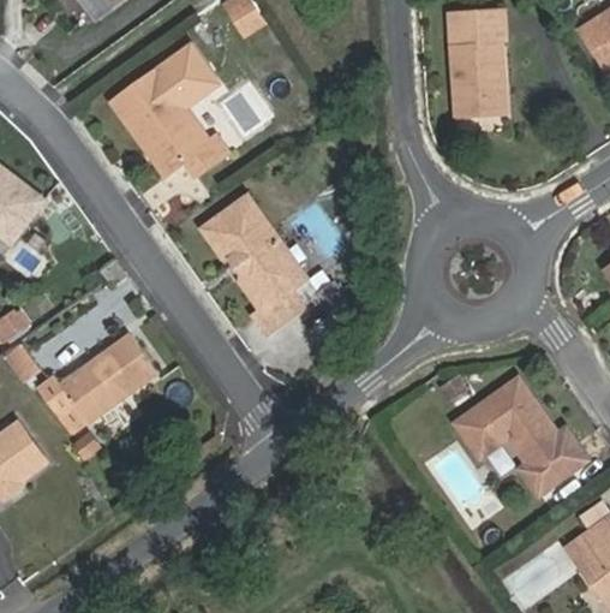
[(77,0),(91,19),(118,0),(77,0)]
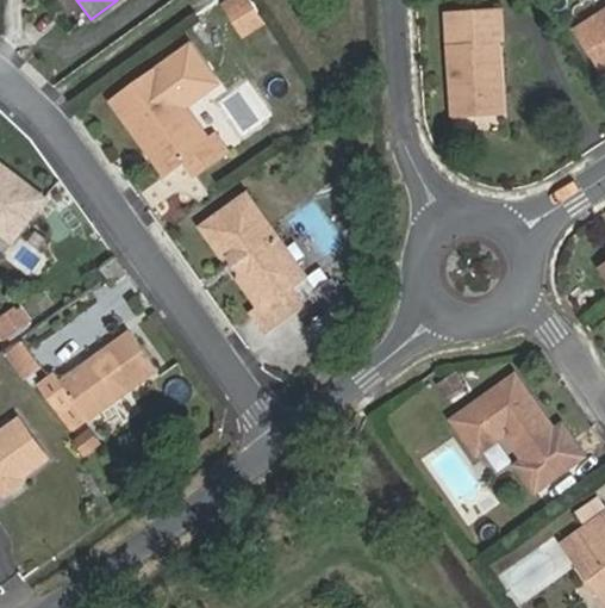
[(220,0),(241,33),(267,19),(255,0),(220,0)]
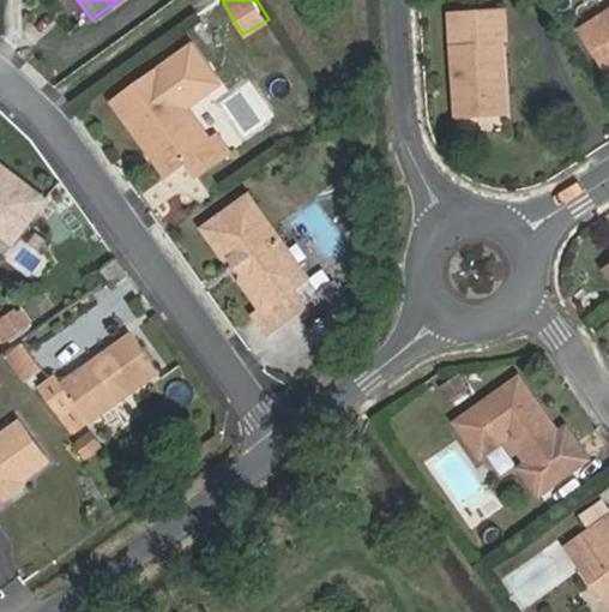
[(608,1),(574,24),(604,73),(608,69),(608,1)]
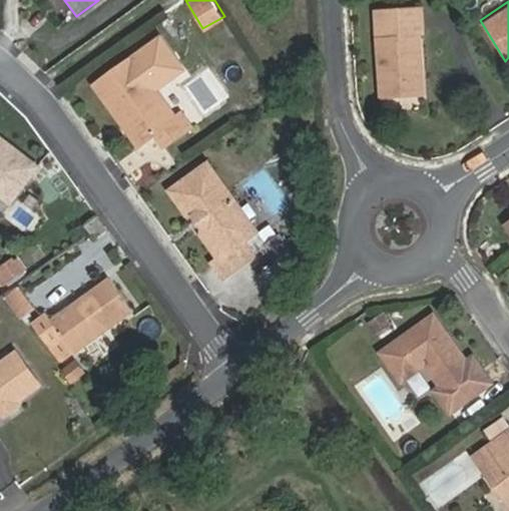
[(420,67),(417,29),(420,29),(418,5),(374,6),(378,93),(417,91),(416,67),(420,67)]
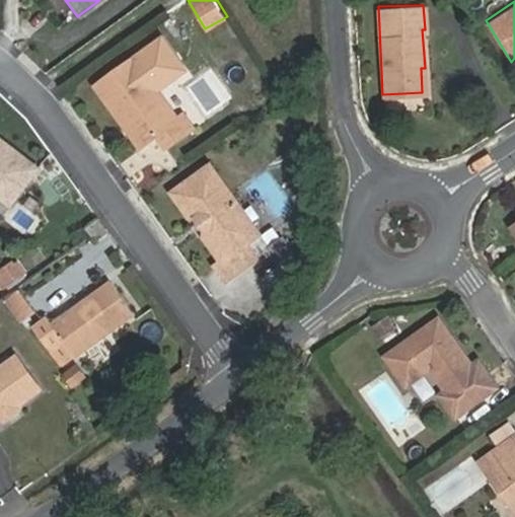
[(89,86),(134,148),(150,136),(170,122),(127,61),(89,86)]
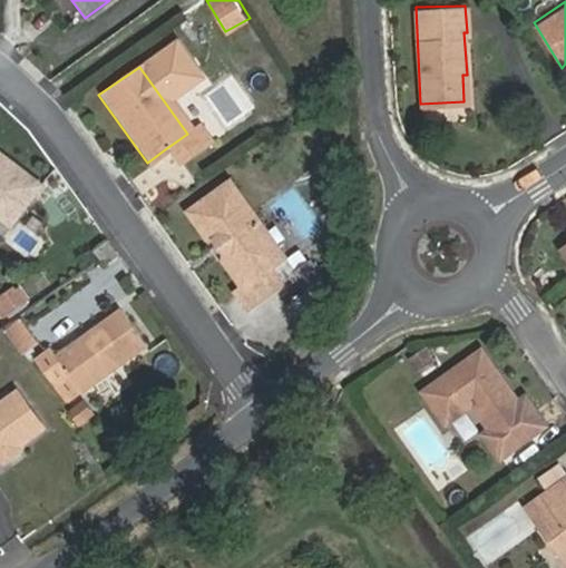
[(0,217),(10,224),(39,182),(0,152),(0,217)]
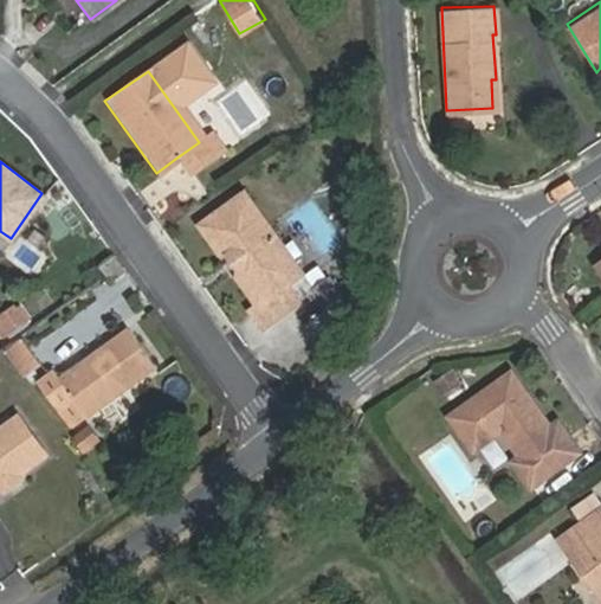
[(238,276),(258,304),(251,310),(263,327),(298,300),(286,284),(303,274),(244,190),(199,220),(220,251),(231,252),(234,251),(245,263),(240,267),(238,276)]
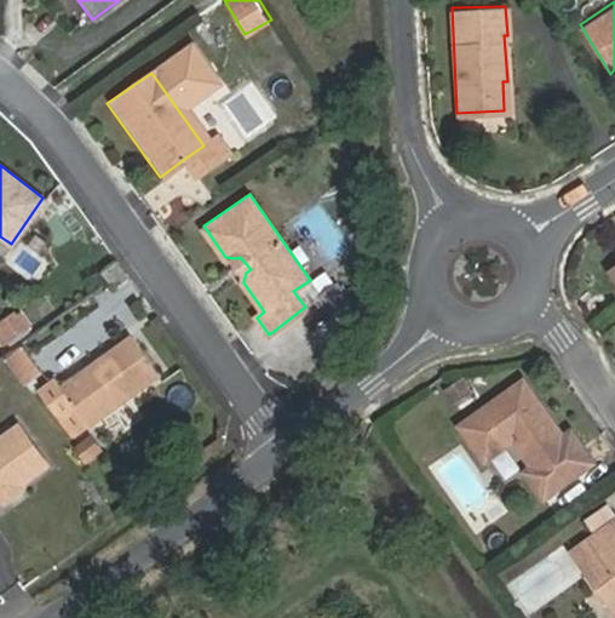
[(130,335),(58,385),(52,377),(35,389),(57,419),(74,407),(87,428),(159,375),(130,335)]
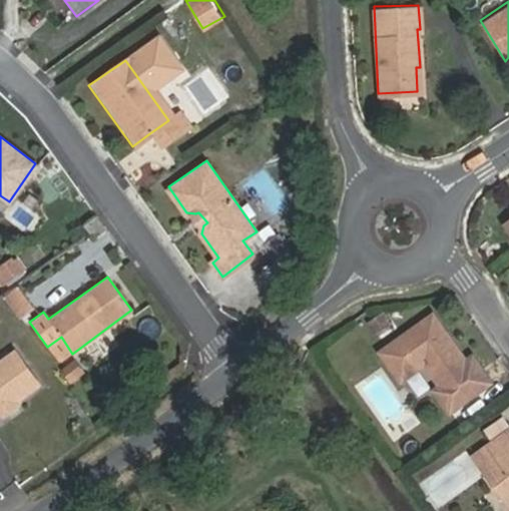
[(431,386),(448,410),(490,380),(471,354),(464,359),(431,312),(378,350),(398,377),(422,360),(438,381),(431,386)]
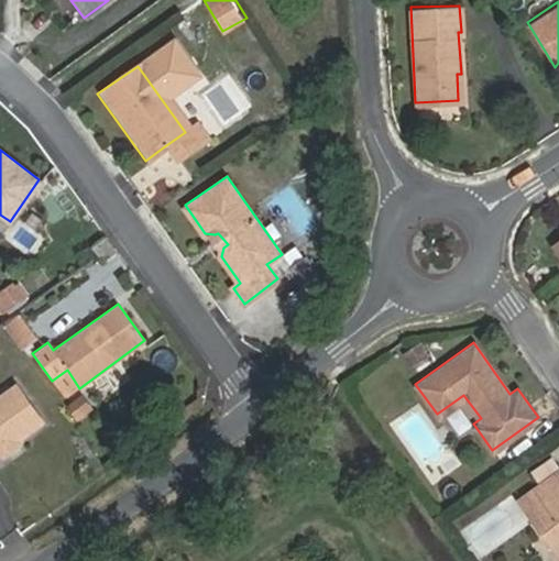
[(43,424),(14,384),(0,394),(0,457),(3,454),(2,452),(2,446),(8,441),(17,444),(43,424)]
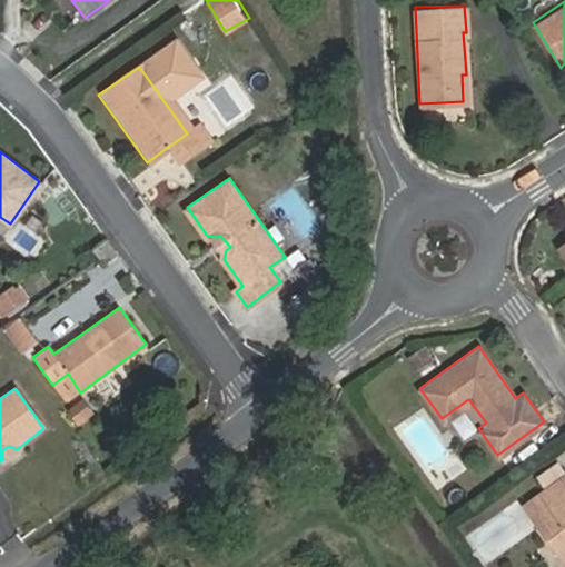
[(537,475),(547,489),(564,476),(556,461),(537,475)]
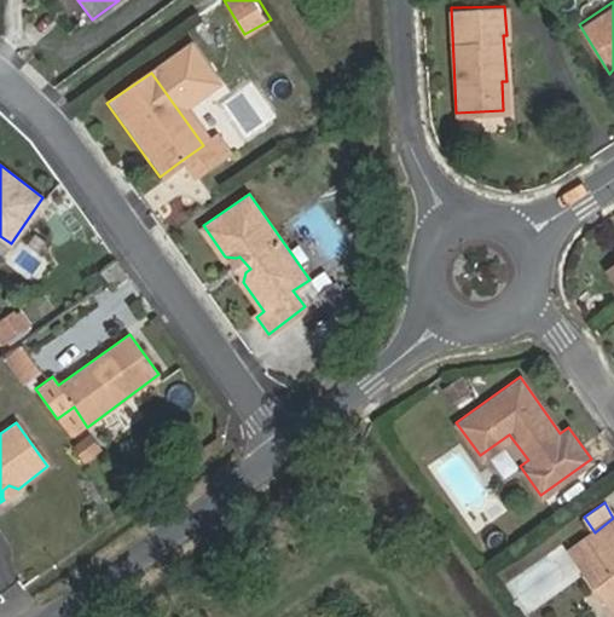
[(613,518),(595,532),(569,551),(613,612),(613,518)]
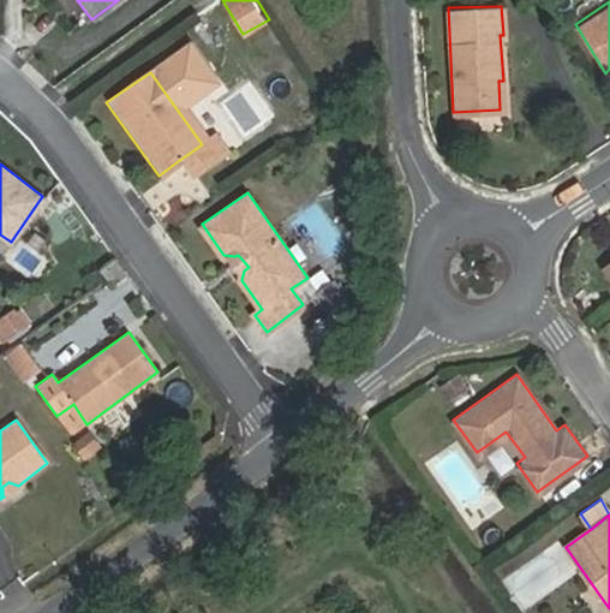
[(556,536),(501,575),(521,603),(576,565),(556,536)]
